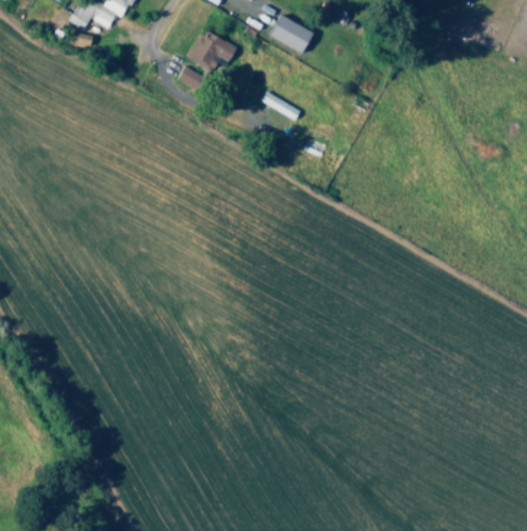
[(85,29),(89,19),(109,28),(115,15),(124,18),(132,0),(108,0),(106,6),(91,0),(79,0),(70,22),(85,29)]
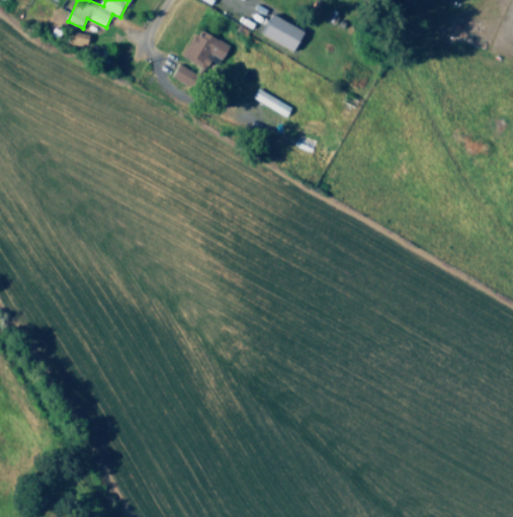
[(306,30),(273,15),(263,36),(295,51),(306,30)]
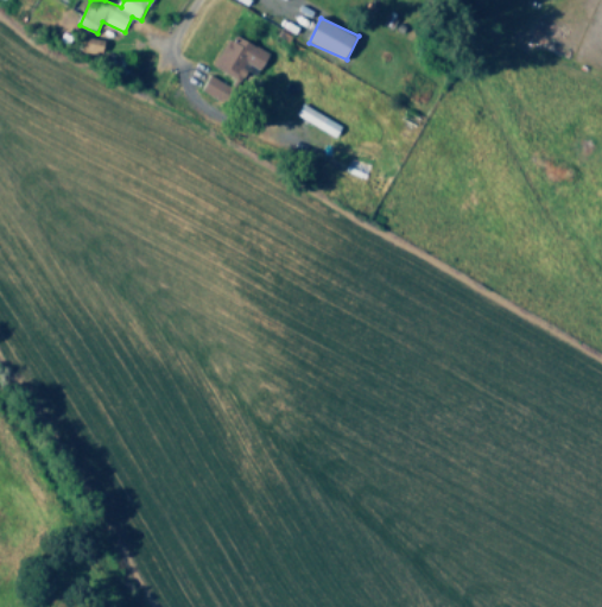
[(261,70),(271,54),(233,33),(215,68),(241,81),(251,65),(261,70)]
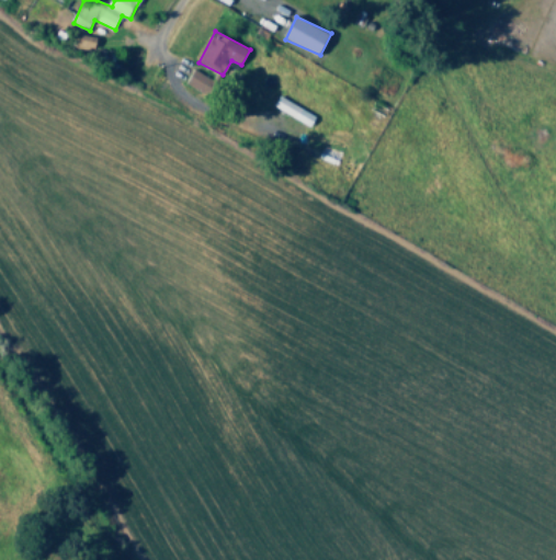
[(78,48),(91,48),(91,36),(78,36),(78,48)]
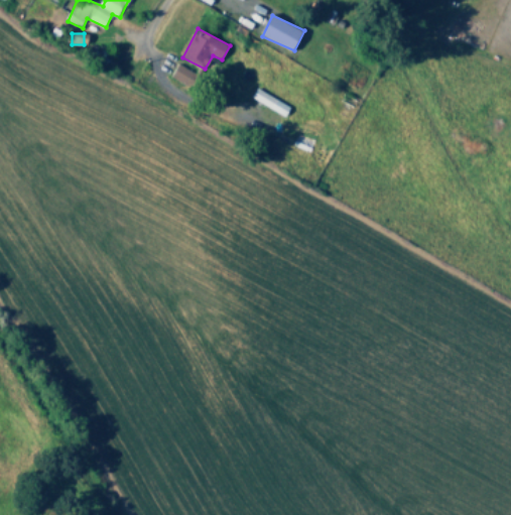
[(172,77),(192,88),(199,76),(179,65),(172,77)]
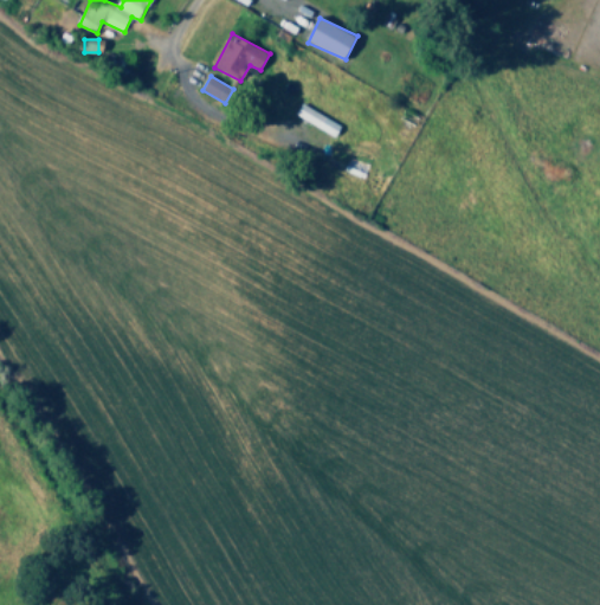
[(342,127),(303,103),(297,114),(336,137),(342,127)]
